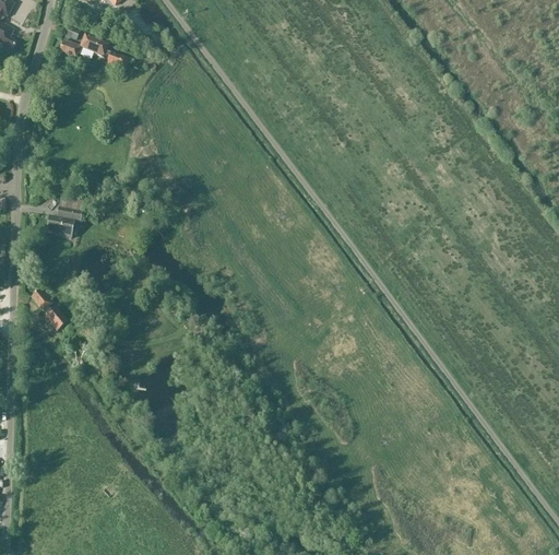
[(0,0),(0,42),(11,49),(16,39),(10,36),(14,27),(1,20),(4,14),(7,15),(15,0),(0,0)]
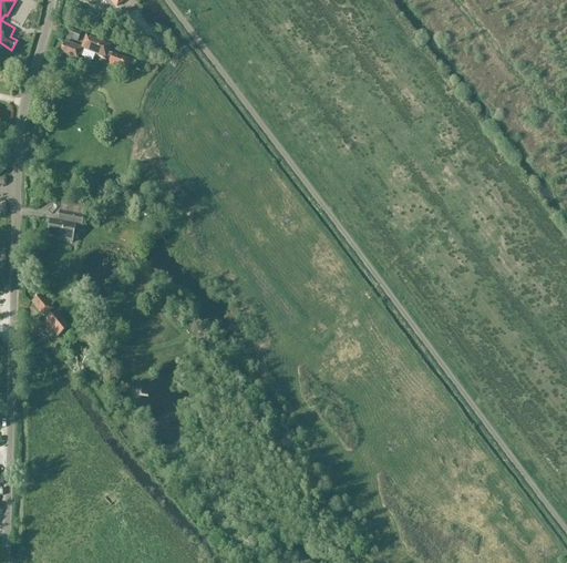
[(82,30),(70,24),(66,33),(78,39),(82,30)]
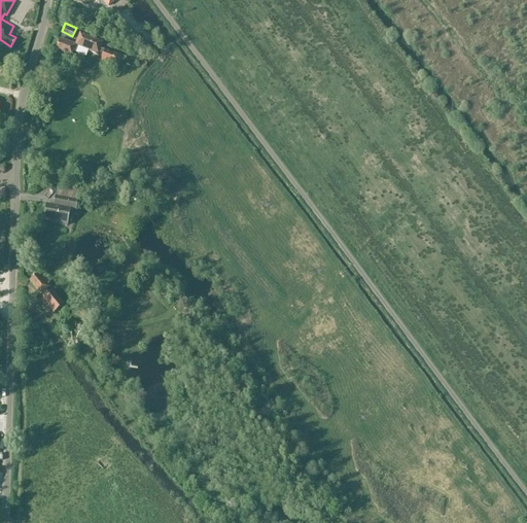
[(98,51),(101,46),(103,39),(80,30),(75,41),(61,35),(56,45),(71,51),(73,48),(76,49),(78,43),(98,51)]
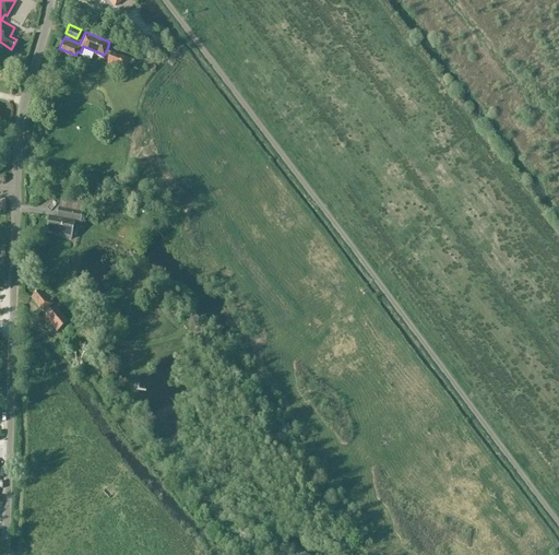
[(110,50),(107,49),(104,55),(107,57),(106,61),(123,69),(129,57),(110,49),(110,50)]
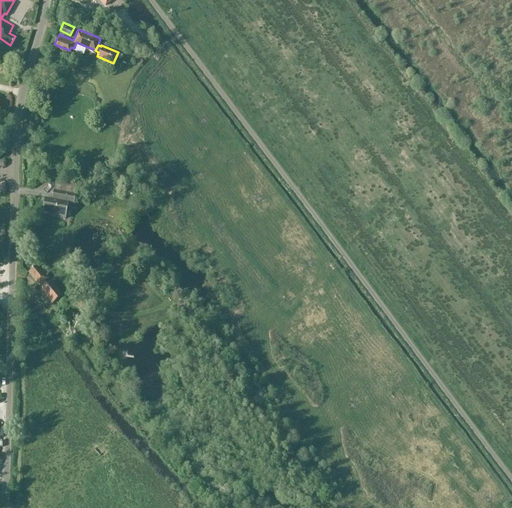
[(52,197),(45,195),(42,211),(66,216),(69,201),(73,202),(75,193),(53,188),(52,197)]
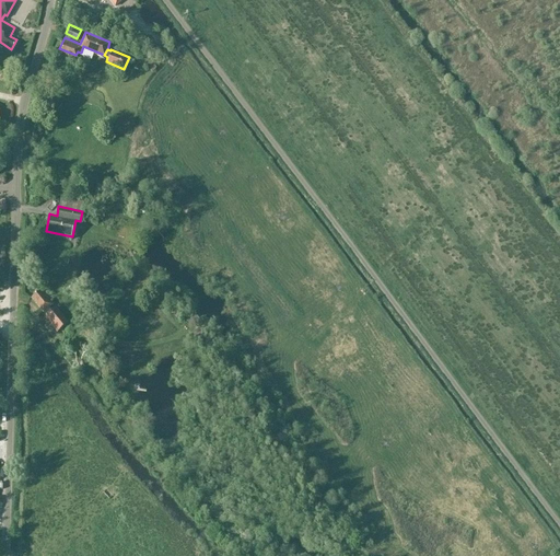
[(42,288),(33,294),(44,308),(44,307),(47,311),(45,313),(58,328),(68,320),(56,304),(51,308),(48,303),(53,300),(42,288)]
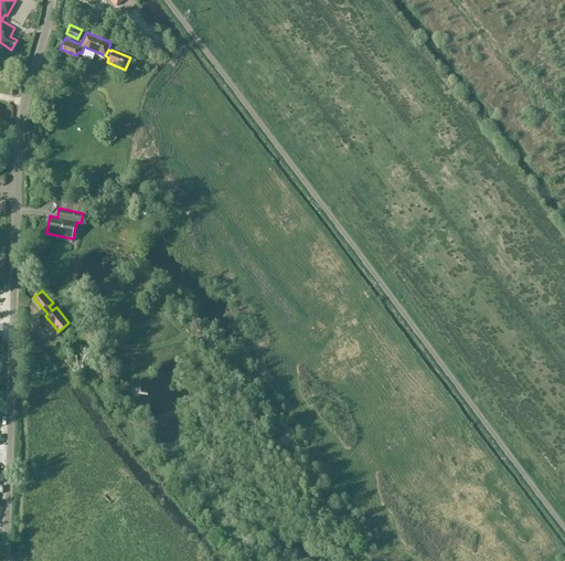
[(196,313),(188,319),(194,328),(202,320),(196,313)]
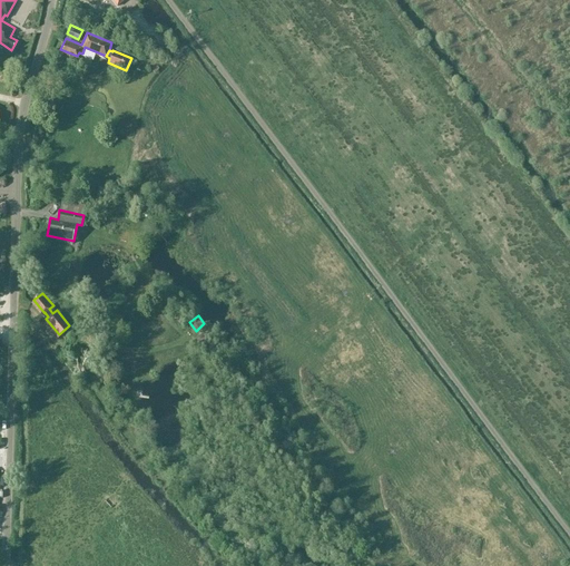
All buildings are outlined.
